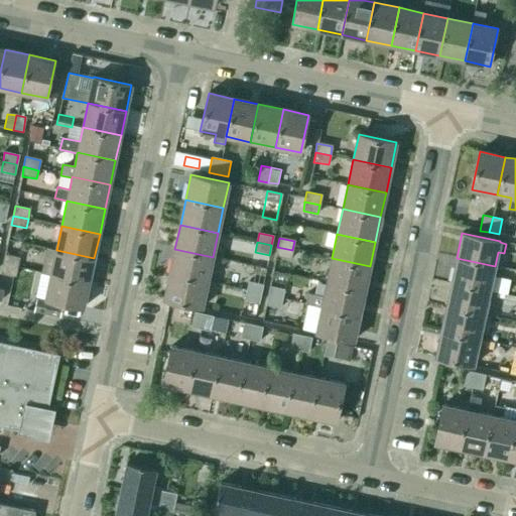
[(291,259),(292,250),(277,247),(276,256),(291,259)]
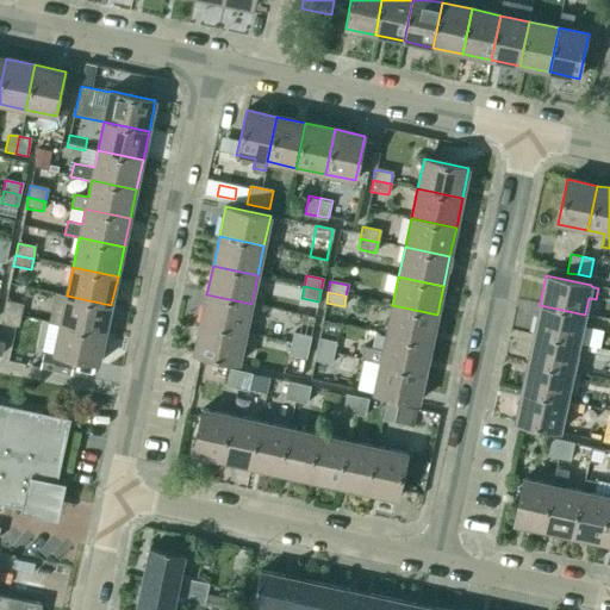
[(111,305),(67,296),(55,293),(49,322),(61,324),(105,334),(111,305)]
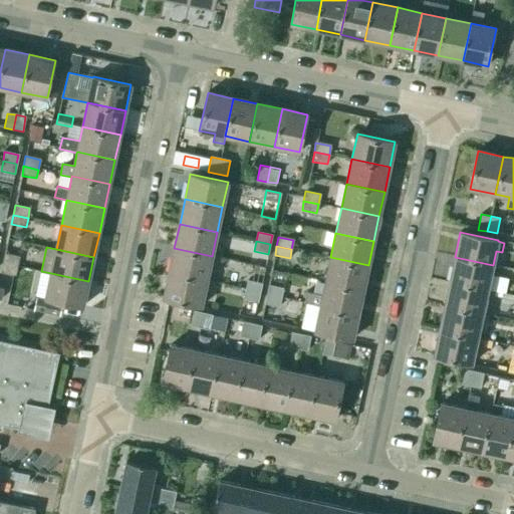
[(207,281),(212,256),(174,248),(169,273),(207,281)]
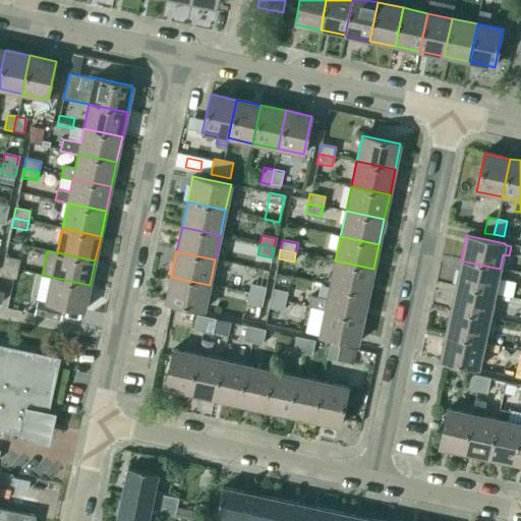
[(5,257),(3,267),(17,270),(18,261),(5,257)]
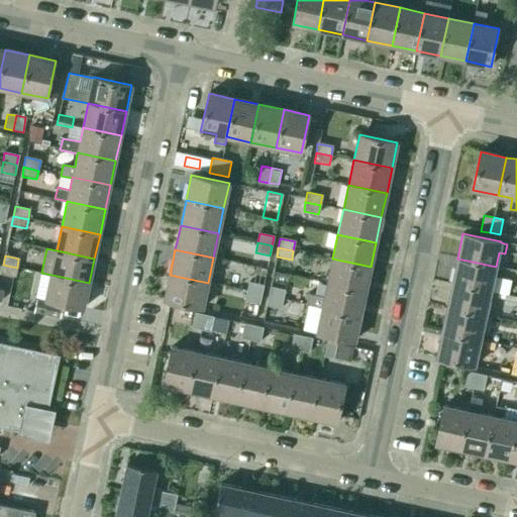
[(366,291),(371,267),(332,259),(327,283),(366,291)]
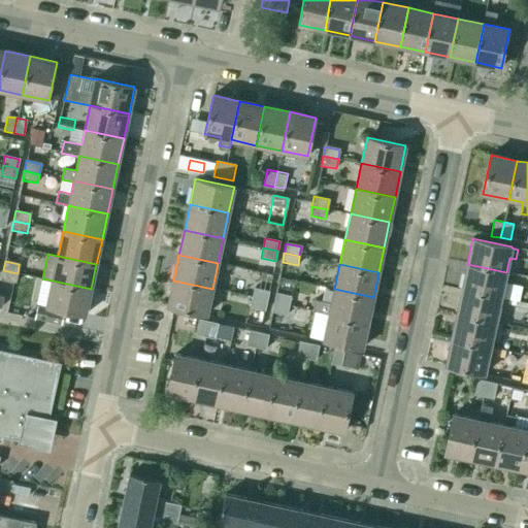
[(506,272),(467,264),(462,290),(500,298),(506,272)]
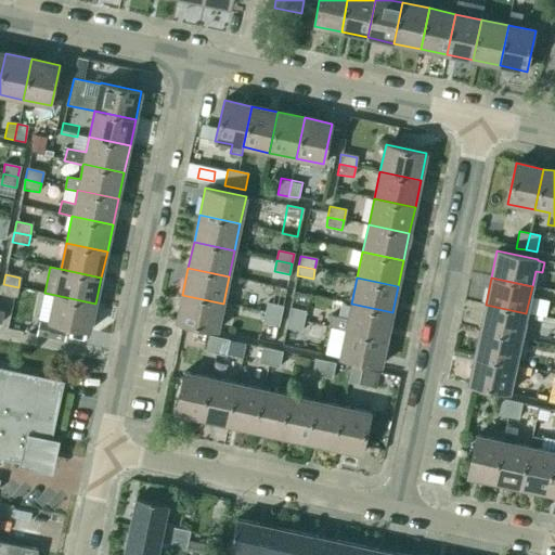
[(18,287),(3,284),(1,294),(16,297),(18,287)]
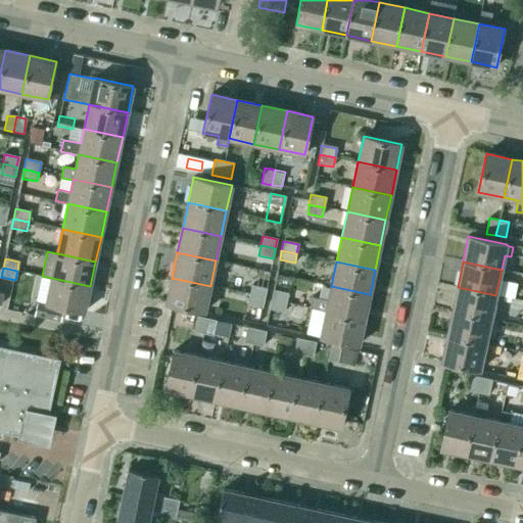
[(90,286),(52,278),(46,303),(85,312),(90,286)]
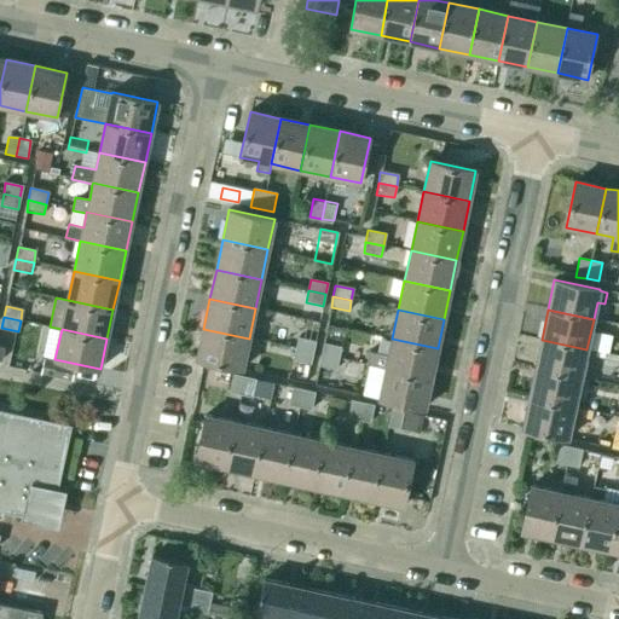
[(242,369),(249,339),(203,329),(197,359),(242,369)]
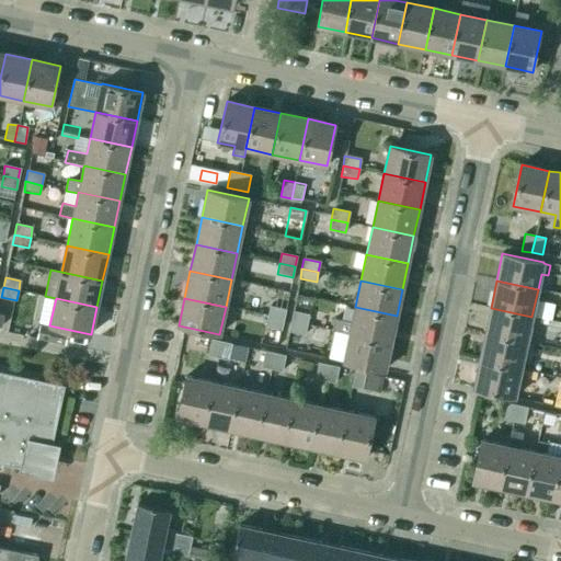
[(267,317),(283,320),(285,310),(270,307),(267,317)]
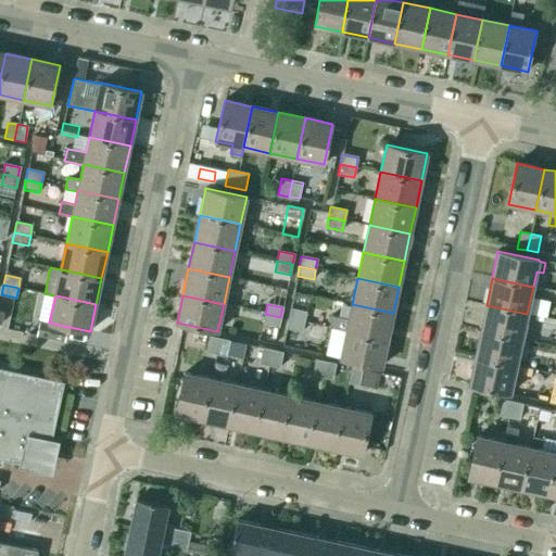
[(329,328),(346,331),(388,340),(393,313),(352,304),(349,320),(331,316),(329,328)]
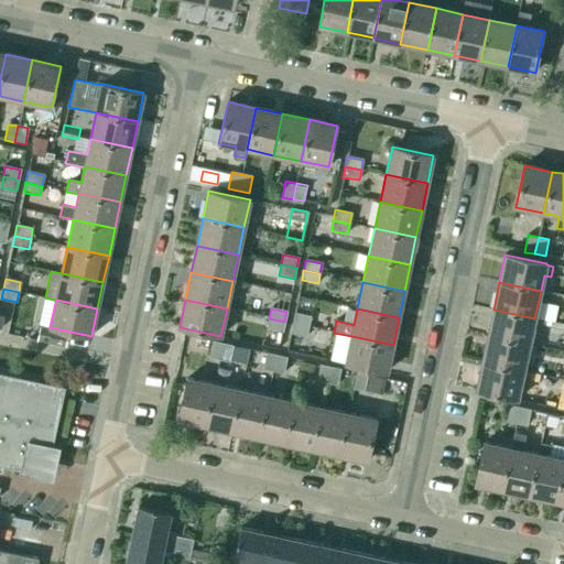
[(534,318),(494,310),(487,336),(529,345),(534,318)]
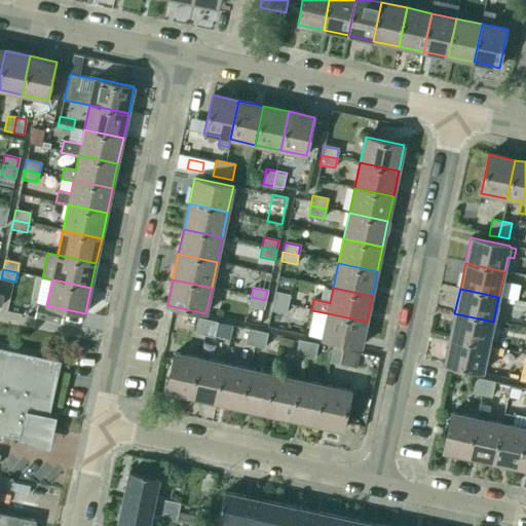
[(272,302),(288,305),(290,295),(274,292),(272,302)]
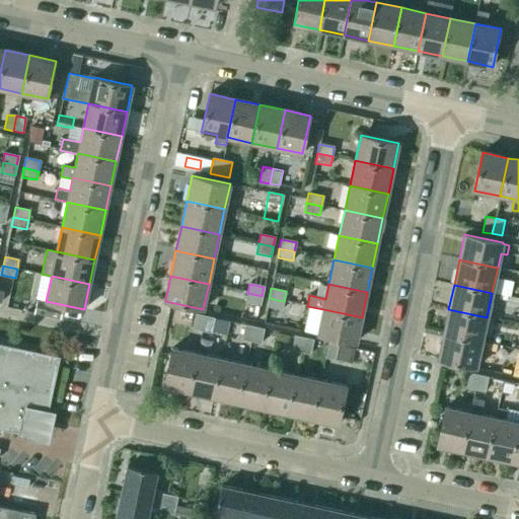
[(260,305),(262,296),(247,293),(245,302),(260,305)]
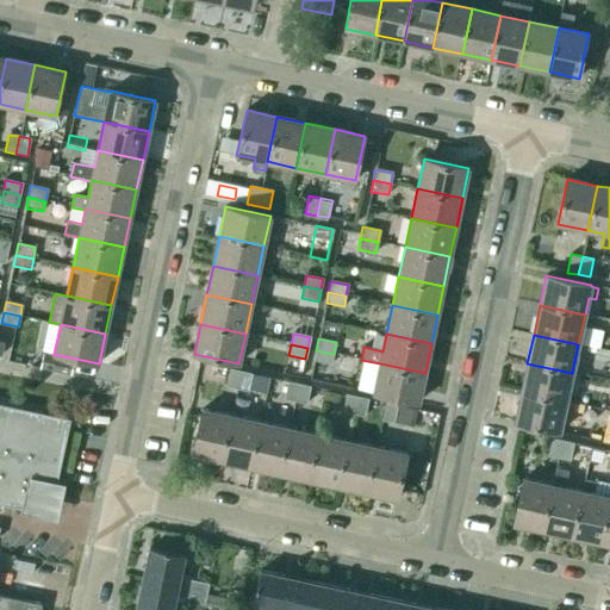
[(331,365),(334,354),(316,350),(315,361),(331,365)]
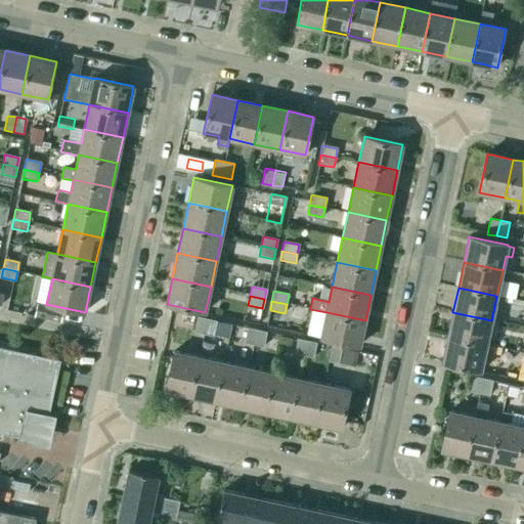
[(63,310),(37,304),(34,317),(60,323),(63,310)]
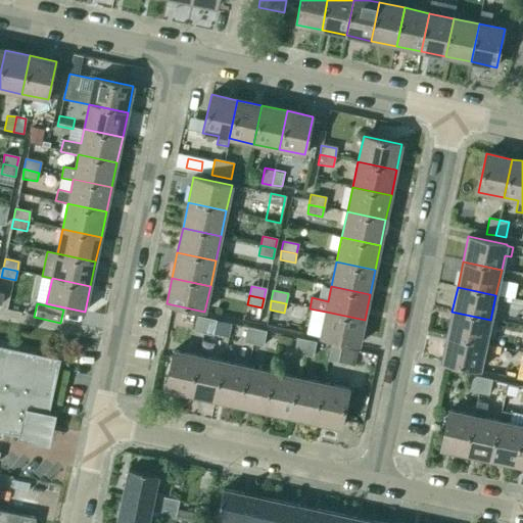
[(326,312),(321,337),(359,345),(365,320),(326,312)]
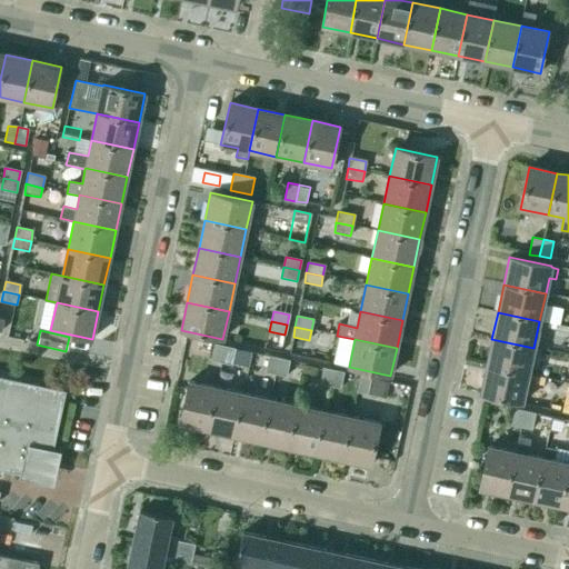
[(533,348),(491,339),(486,367),(528,376),(531,359),(538,360),(540,350),(533,349),(533,348)]
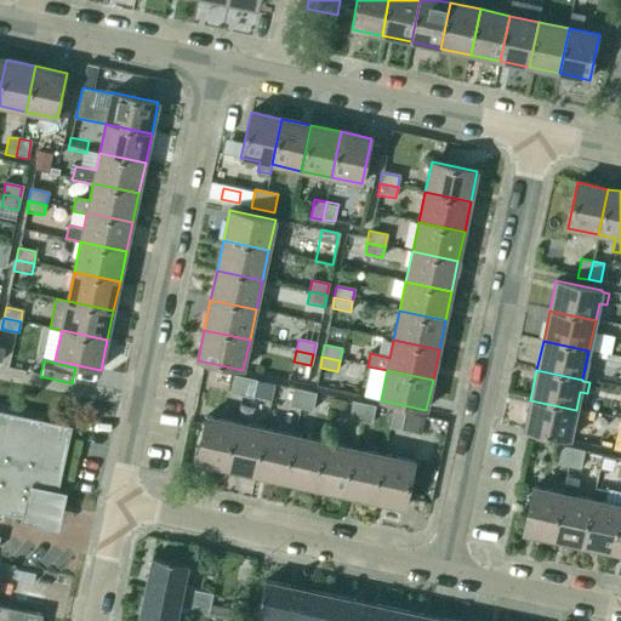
[(241,397),(245,379),(234,377),(231,394),(241,397)]
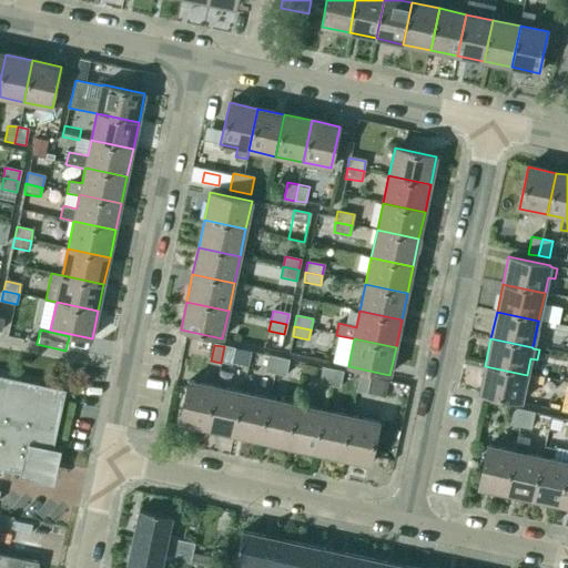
[(234,348),(224,346),(221,363),(231,365),(234,348)]
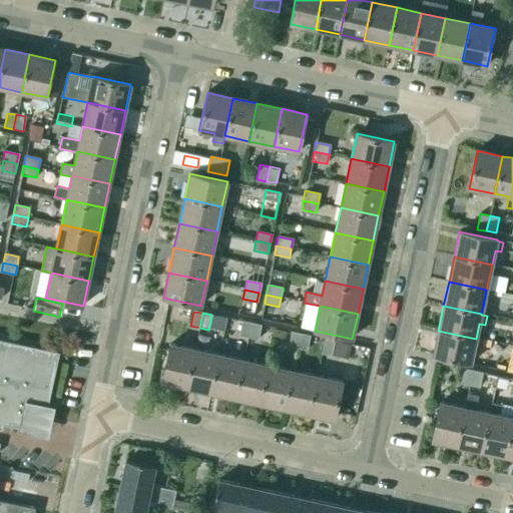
[(248,338),(250,324),(241,322),(239,336),(248,338)]
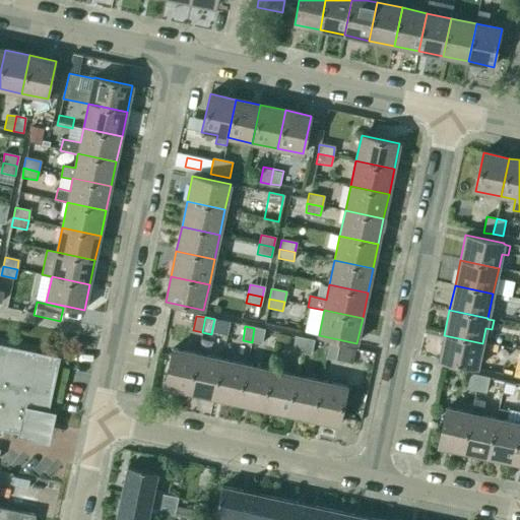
[(263,330),(254,328),(252,342),(261,344),(263,330)]
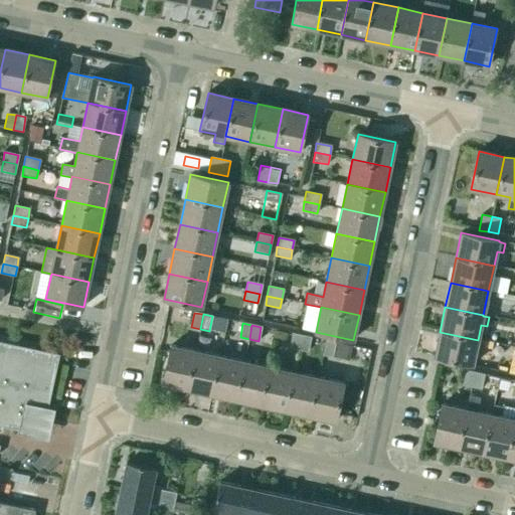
[(478,340),(440,332),(435,357),(473,365),(478,340)]
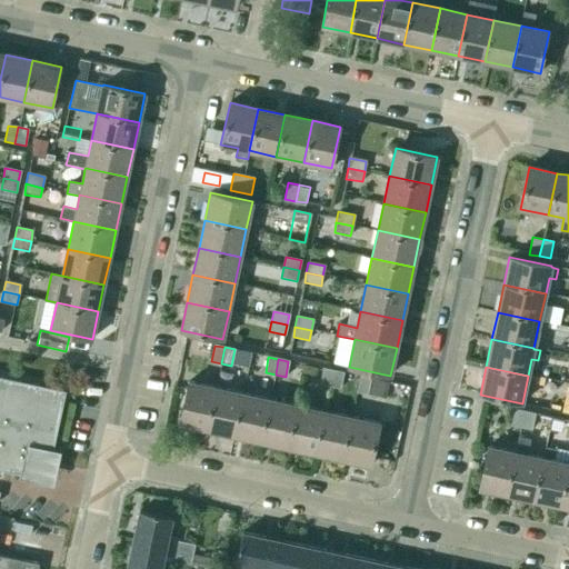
[(329,386),(332,370),(322,368),(319,383),(329,386)]
